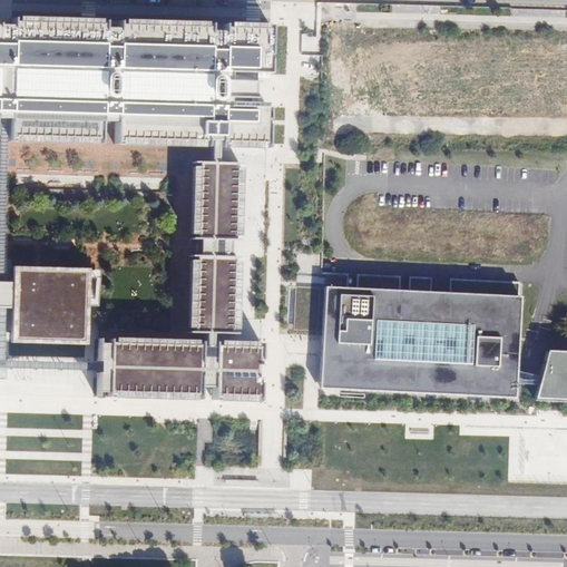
[(0,117),(2,117),(9,118),(12,118),(11,142),(105,144),(106,120),(118,120),(117,144),(212,146),(212,140),(224,140),(224,147),(273,148),(273,106),(256,106),(257,71),(274,72),(275,23),(227,21),(227,30),(215,30),(215,21),(121,19),(121,27),(108,26),(108,19),(15,17),(15,23),(0,22),(0,117)]
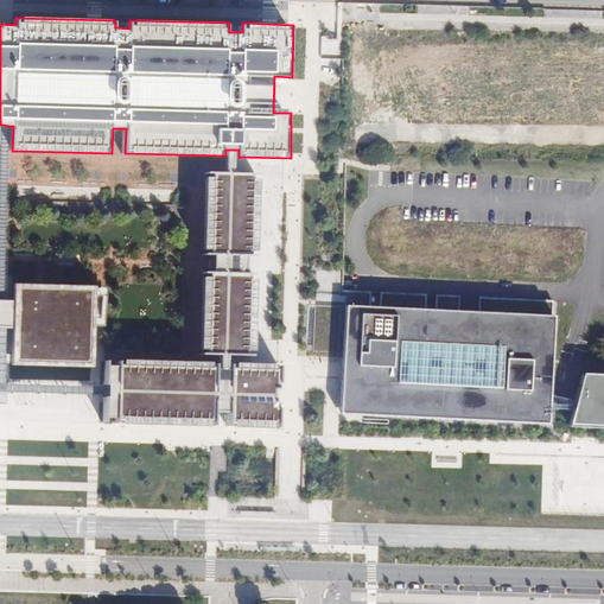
[(239,150),(226,150),(226,156),(226,164),(226,172),(239,172),(239,164),(239,157),(239,150)]
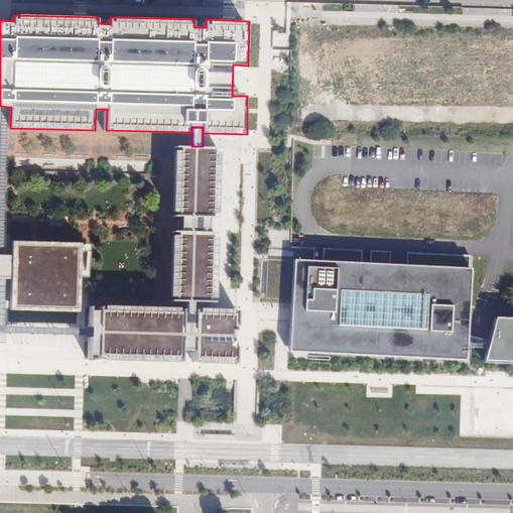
[(191,146),(181,146),(180,216),(184,216),(183,222),(183,230),(179,230),(179,231),(178,266),(177,300),(212,302),(214,241),(214,232),(214,231),(211,231),(212,216),(214,216),(216,147),(203,146),(191,146)]
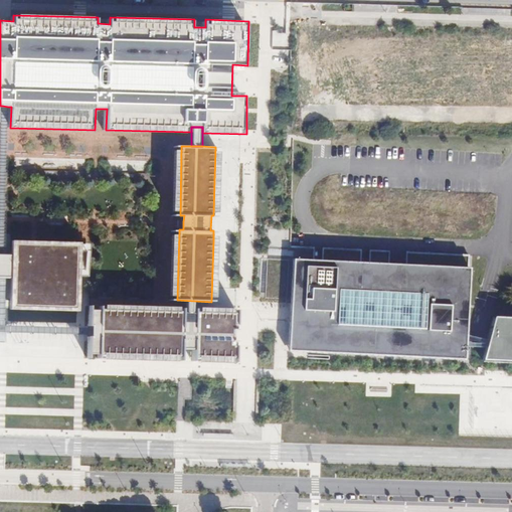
[(80,307),(83,241),(13,239),(12,254),(6,254),(2,253),(0,253),(0,278),(1,278),(3,278),(12,279),(11,309),(80,311),(80,307)]
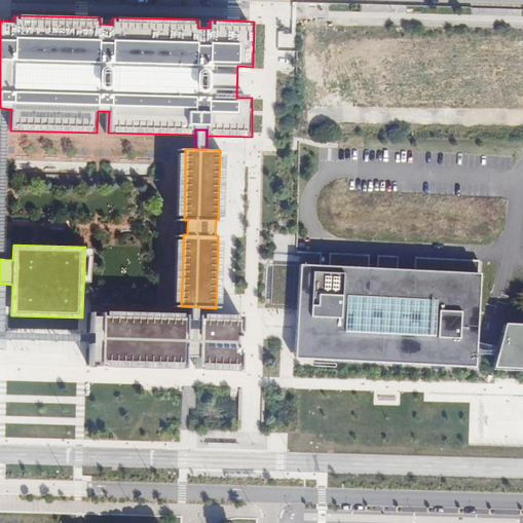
[(478,341),(481,270),(300,262),(298,312),(297,355),(477,365),(478,348),(478,341)]
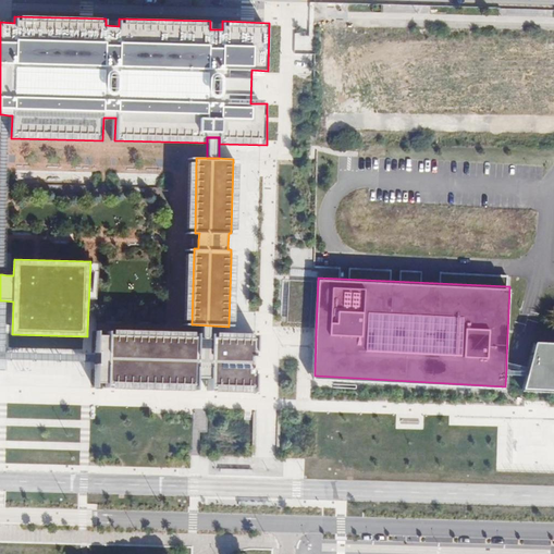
[(151,307),(152,296),(139,296),(139,307),(151,307)]
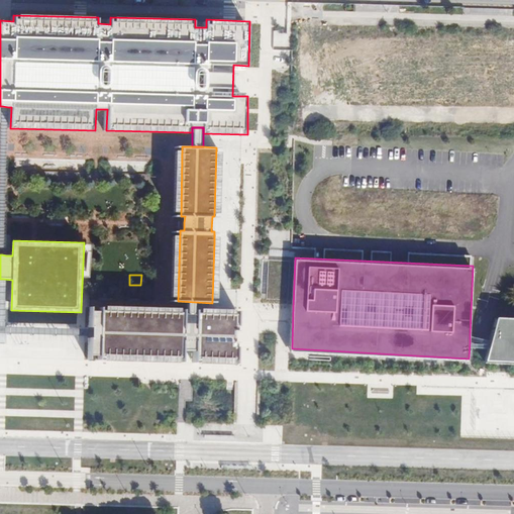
[(91,331),(91,329),(1,326),(3,279),(1,279),(0,279),(0,329),(91,332),(91,331)]
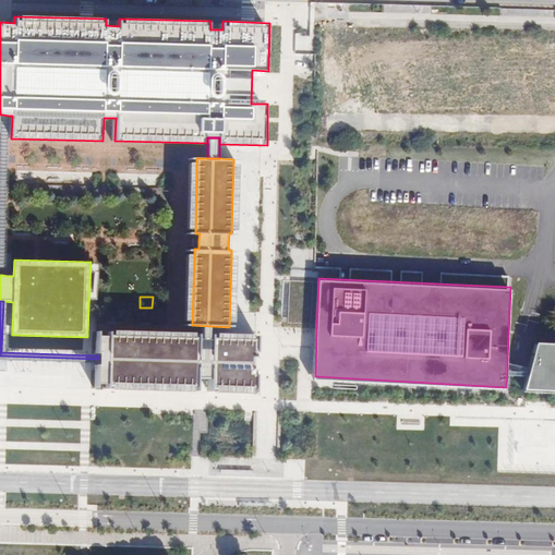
[(257,356),(258,337),(209,336),(201,336),(197,336),(95,333),(95,352),(98,352),(98,356),(98,358),(98,359),(98,363),(96,363),(95,381),(197,384),(198,372),(210,373),(210,383),(227,384),(256,384),(256,372),(252,372),(252,363),(253,356),(257,356)]
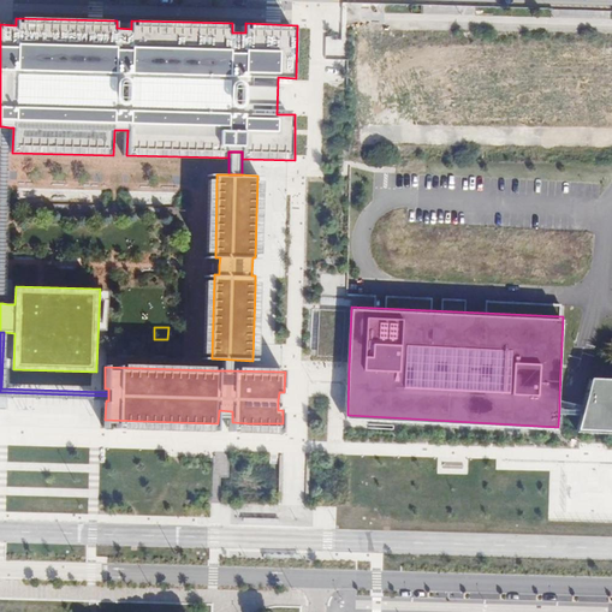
[(582,416),(580,429),(611,431),(611,379),(605,379),(593,379),(586,404),(583,413),(582,416)]
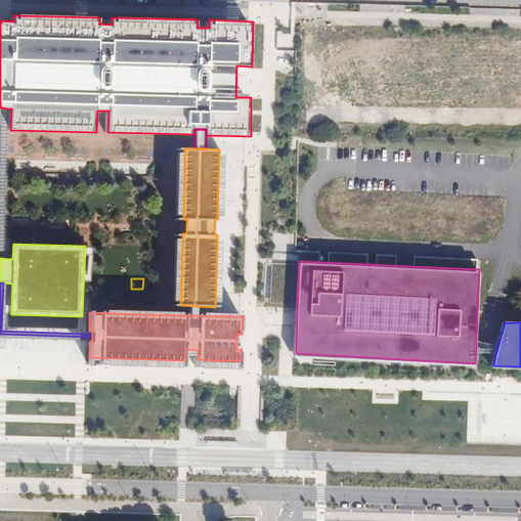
[(447,418),(504,418),(504,400),(447,401),(447,418)]
